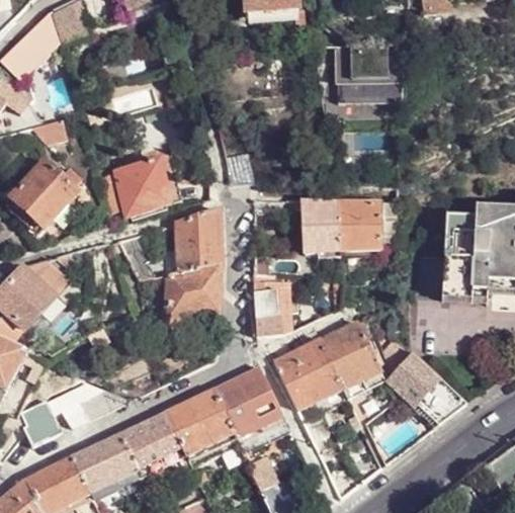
[(66,0),(51,7),(61,40),(61,43),(92,33),(82,0),(66,0)]
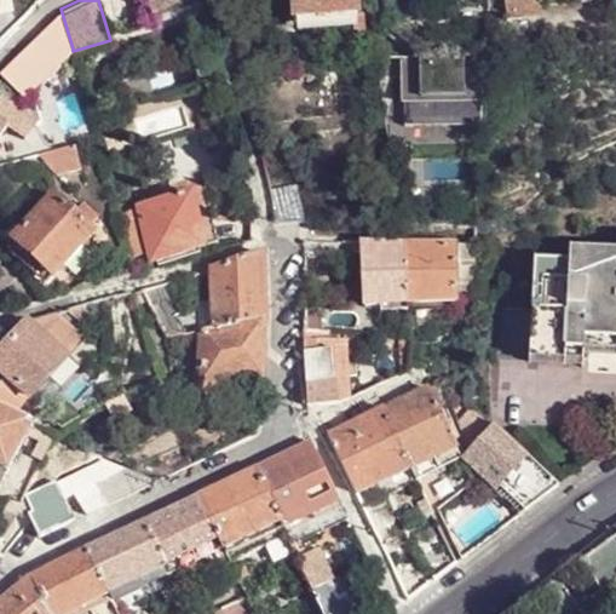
[(293,0),(295,18),(298,18),(356,13),(355,0),(293,0)]
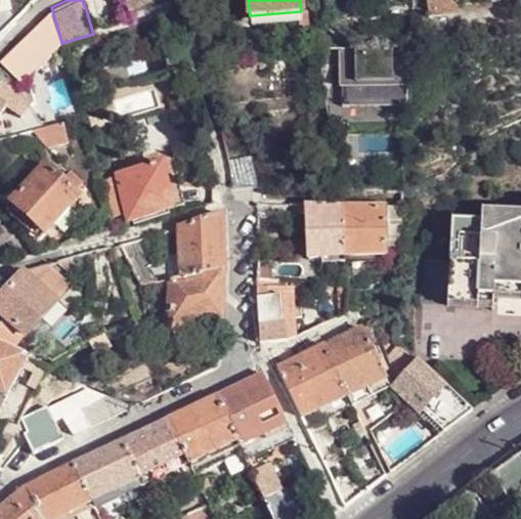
[(423,0),(425,16),(456,12),(452,0),(423,0)]
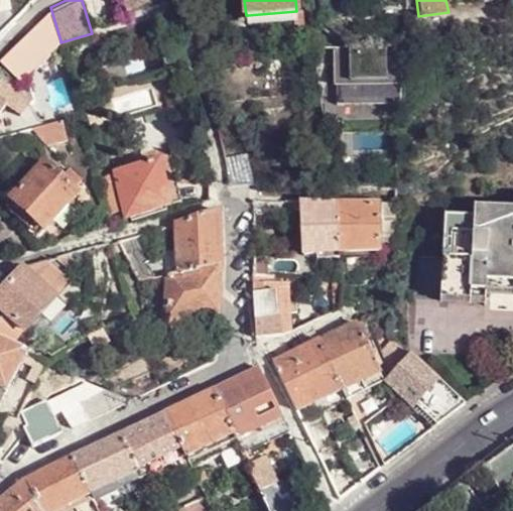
[(50,7),(0,56),(0,60),(21,83),(60,40),(50,7)]
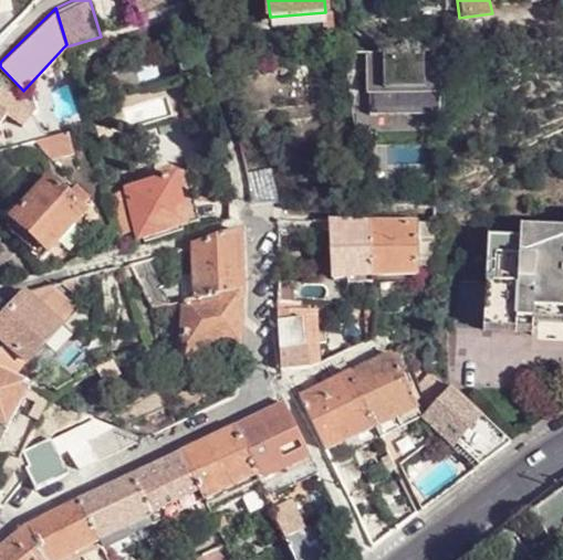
[(325,12),(272,17),(273,32),(323,28),(324,34),(334,33),(333,11),(325,12)]
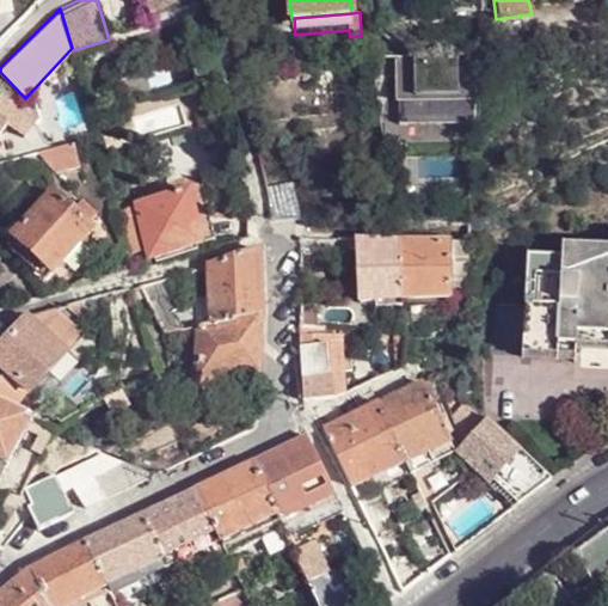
[(478,49),(370,51),(372,69),(404,71),(400,136),(458,141),(458,157),(470,158),(478,49)]
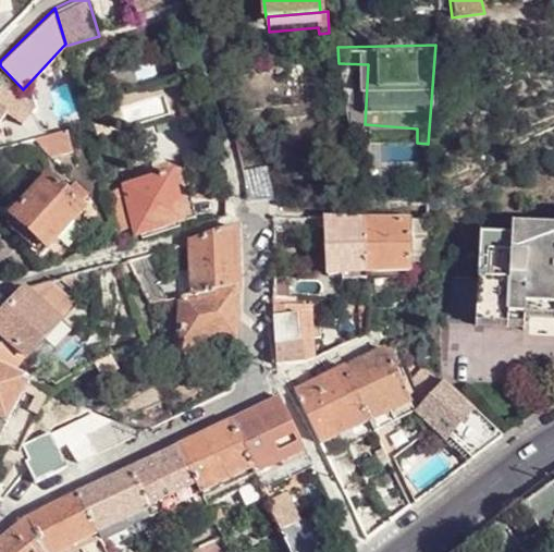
[(0,117),(5,109),(22,120),(33,105),(0,82),(1,81),(0,80),(0,117)]
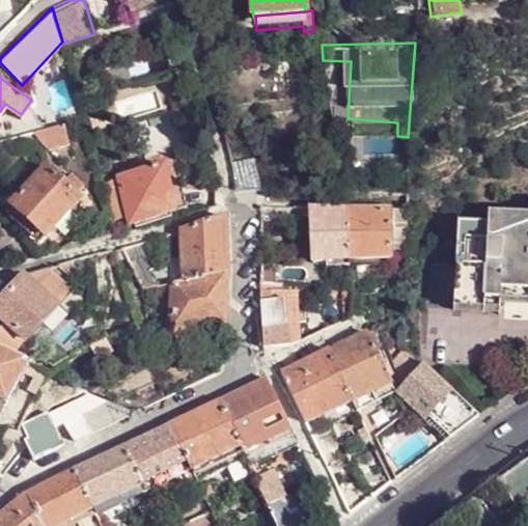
[(87,93),(78,97),(80,106),(89,104),(87,93)]
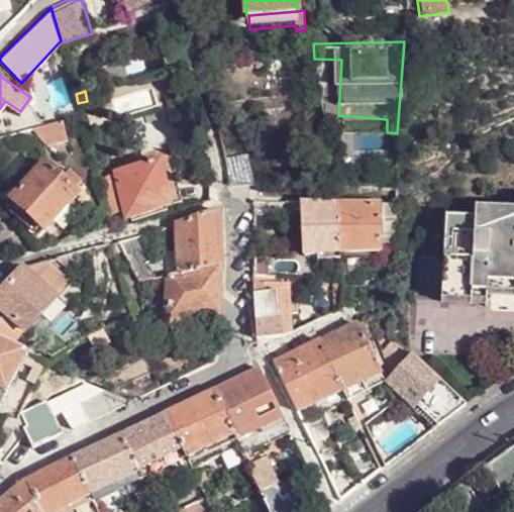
[(5,101),(0,108),(0,126),(32,120),(20,111),(5,101)]
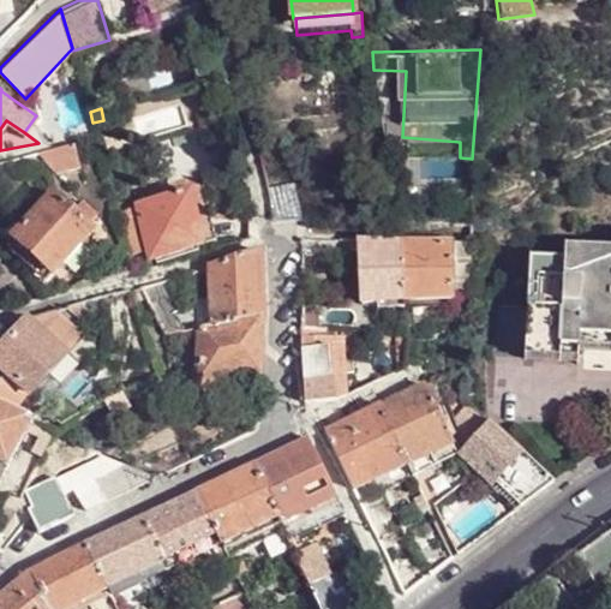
[(73,141),(39,149),(48,163),(78,155),(73,141)]
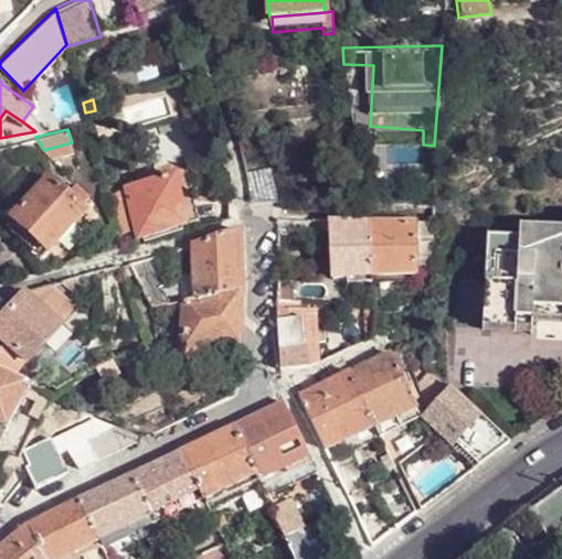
[(271,163),(244,167),(251,197),(276,196),(271,163)]
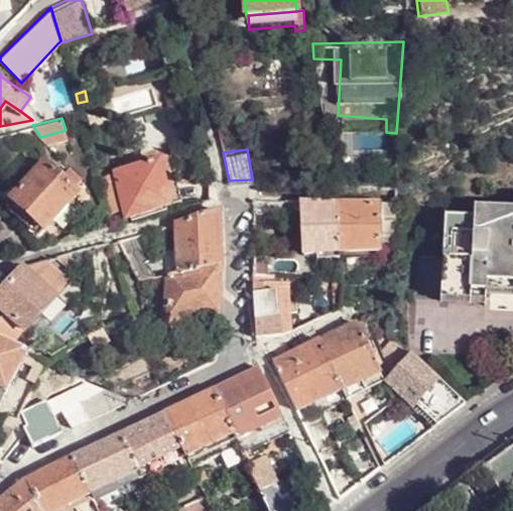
[(158,155),(114,167),(125,213),(169,200),(158,155)]
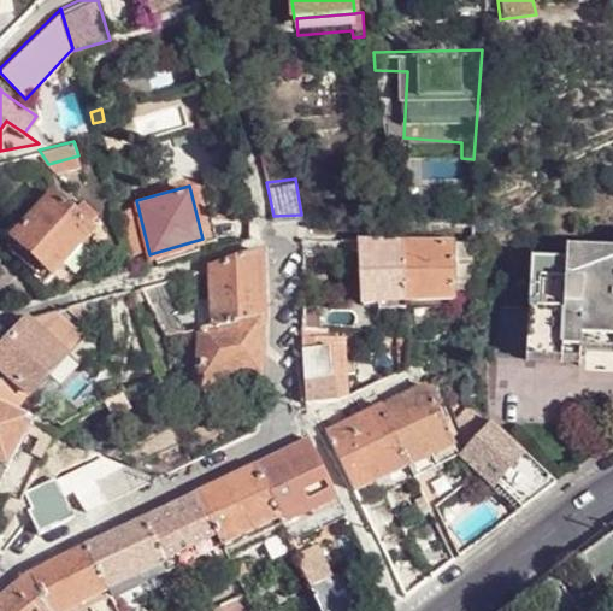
[(52,269),(92,228),(87,222),(71,207),(54,191),(13,231),(52,269)]
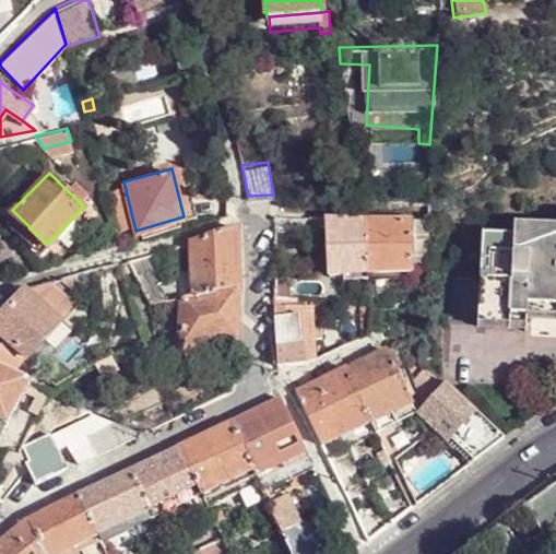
[(72,179),(64,188),(79,201),(86,193),(72,179)]
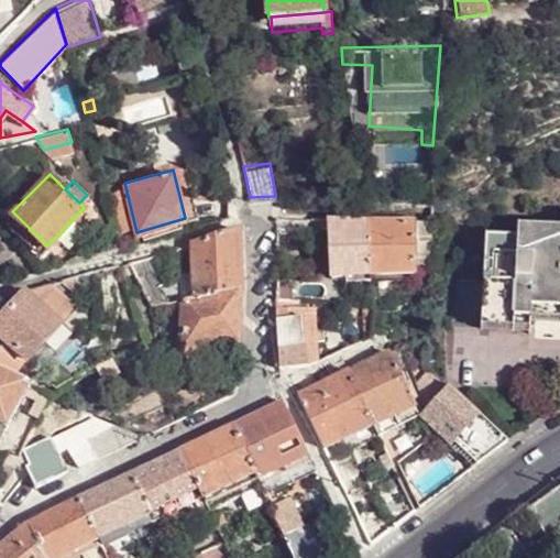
[(12,211),(1,222),(37,256),(47,245),(12,211)]
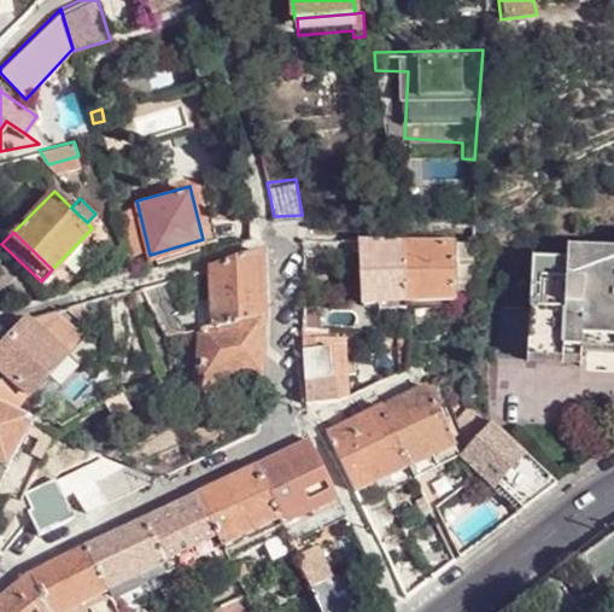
[(401,238),(361,237),(364,299),(403,298),(401,238)]
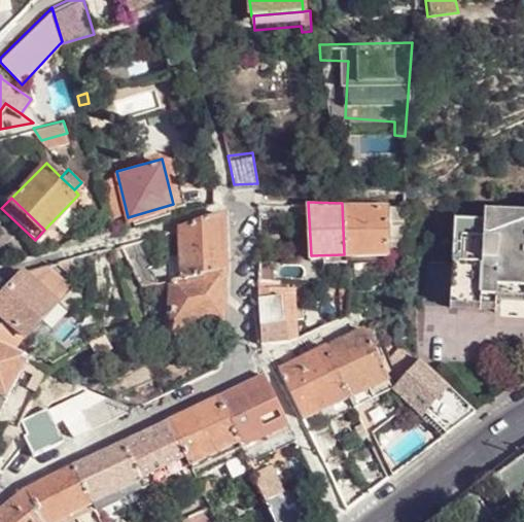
[(388,204),(342,203),(344,254),(388,254),(388,224),(388,204)]
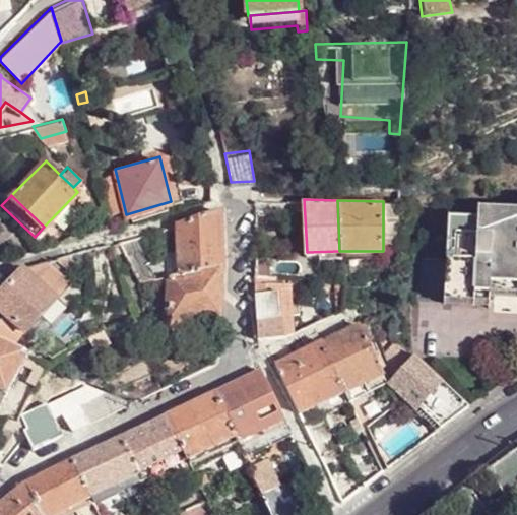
[(396,201),(383,201),(383,221),(395,222),(396,201)]
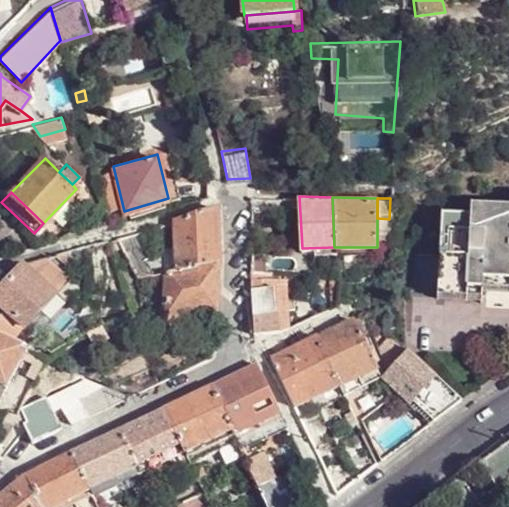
[(508,203),(471,201),(470,211),(440,209),(439,249),(408,248),(405,287),(480,292),(481,287),(482,277),(508,278),(508,203)]
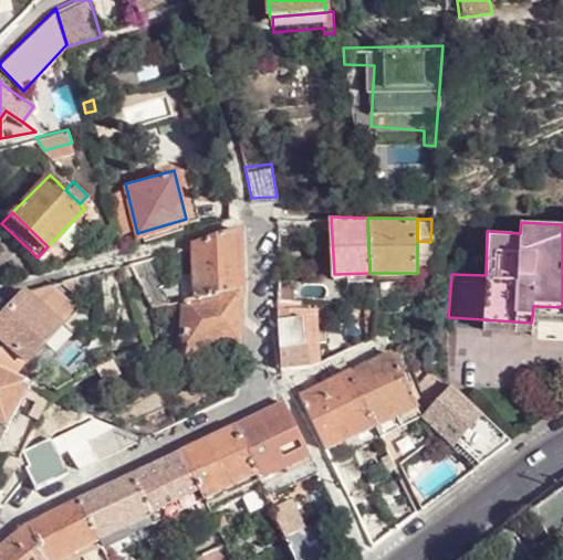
[(239,225),(191,240),(194,294),(241,285),(240,253),(239,225)]
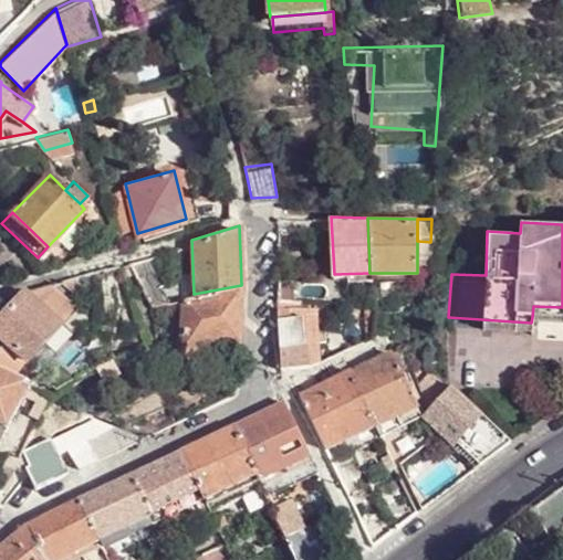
[(145,253),(129,257),(154,300),(167,298),(145,253)]
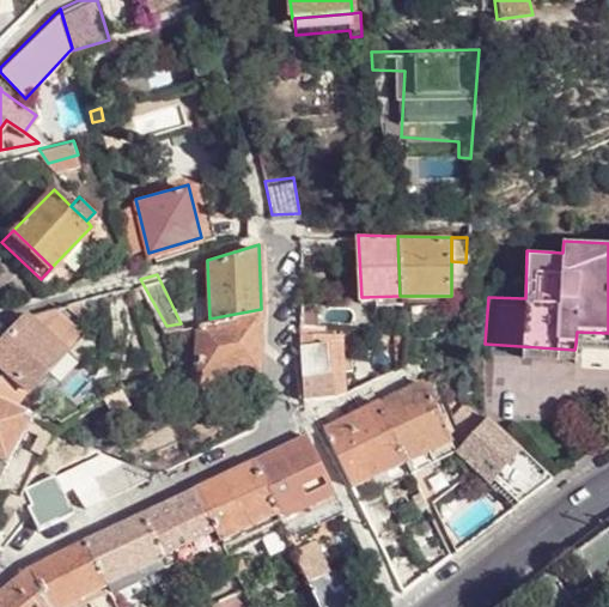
[(52,304),(25,311),(66,347),(67,348),(81,332),(52,304)]
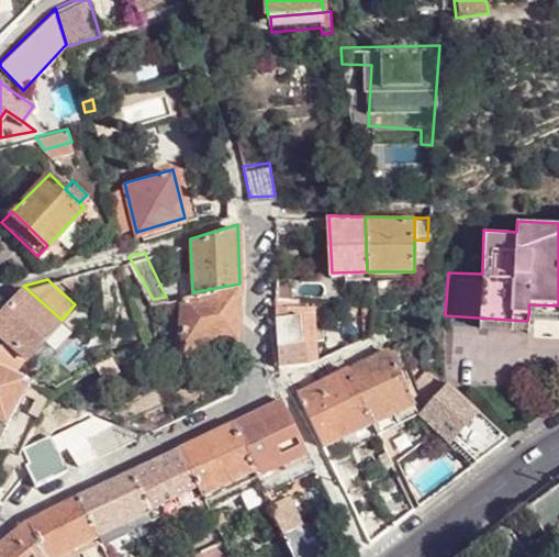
[(178,346),(183,346),(236,336),(239,283),(192,292),(181,293),(178,346)]
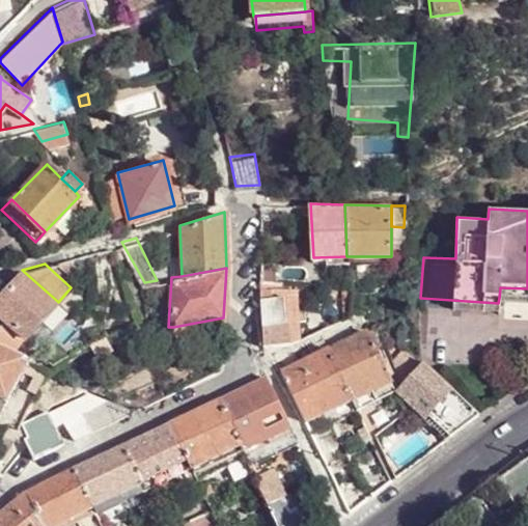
[(4,291),(0,296),(0,314),(25,337),(26,337),(57,301),(22,270),(4,291)]
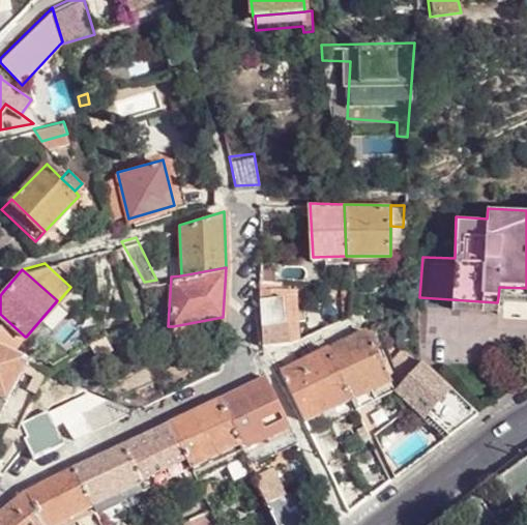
[(294,294),(295,301),(317,290),(318,283),(293,282),(294,294)]
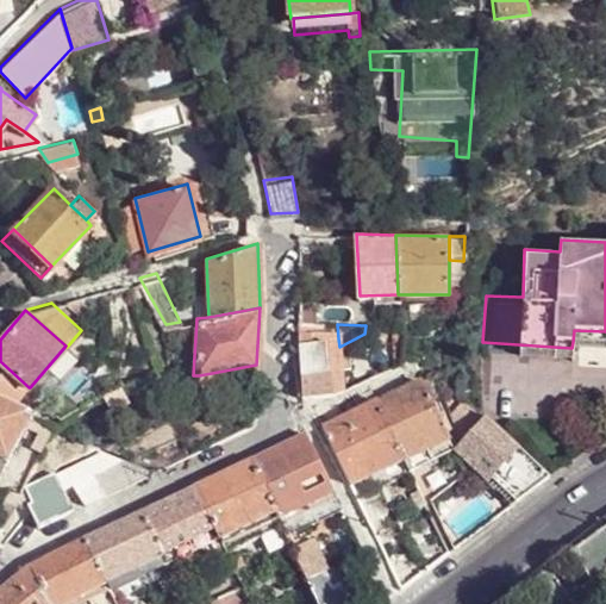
[(605,331),(574,330),(573,342),(605,343),(605,331)]
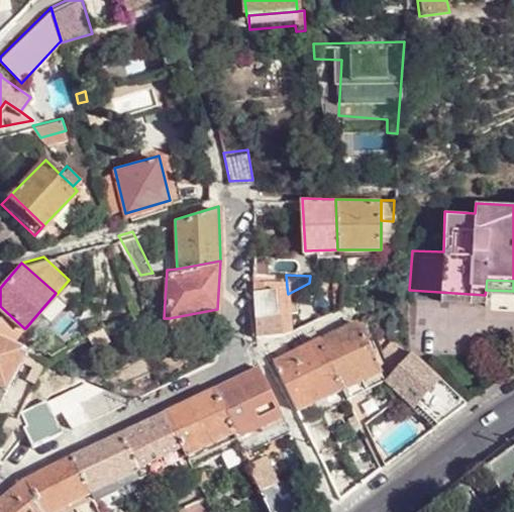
[(282,287),(253,290),(255,336),(280,334),(277,293),(282,292),(282,287)]
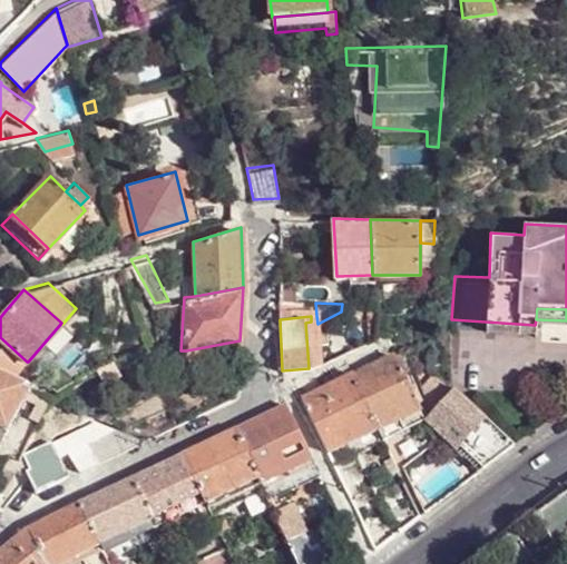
[(311,322),(305,323),(309,368),(321,363),(318,324),(316,316),(311,316),(311,322)]
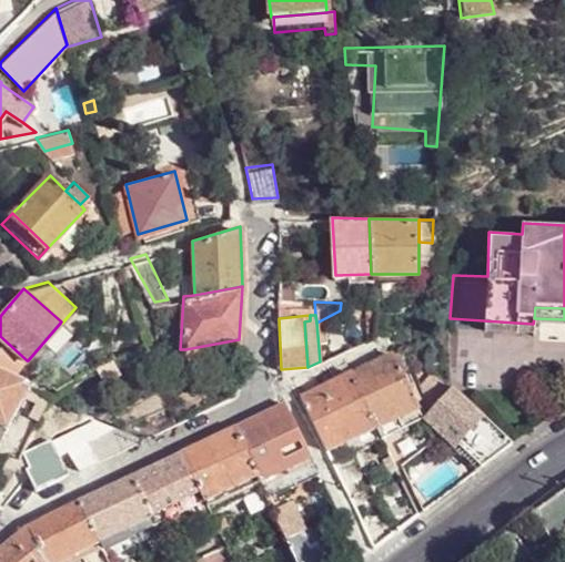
[(533,324),(450,318),(451,325),(533,329),(533,324)]
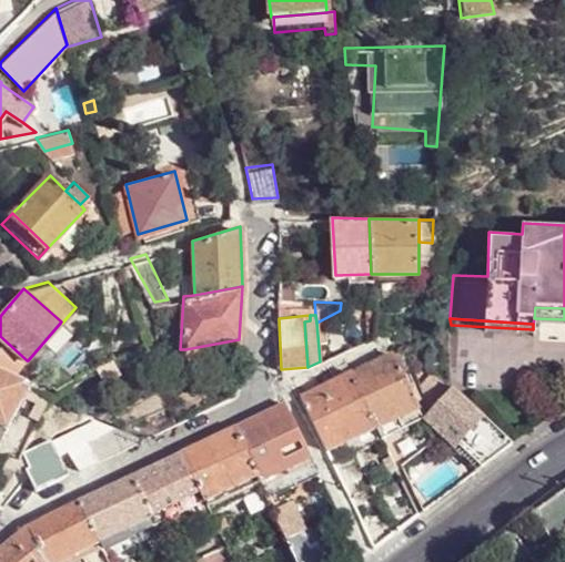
[(61,322),(28,360),(39,370),(72,333),(62,323),(61,322)]
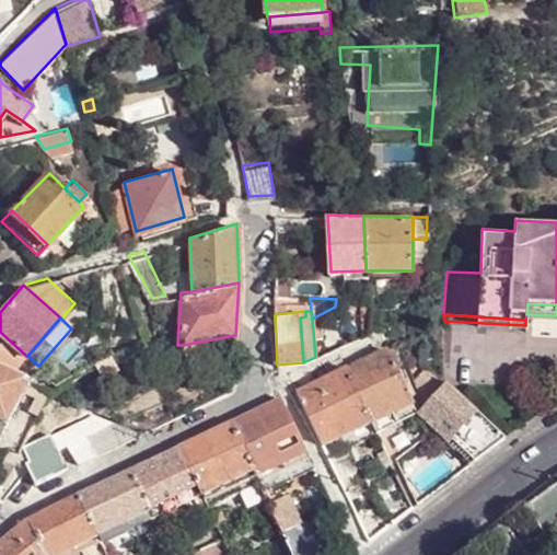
[(0,365),(12,371),(26,356),(0,332),(0,365)]
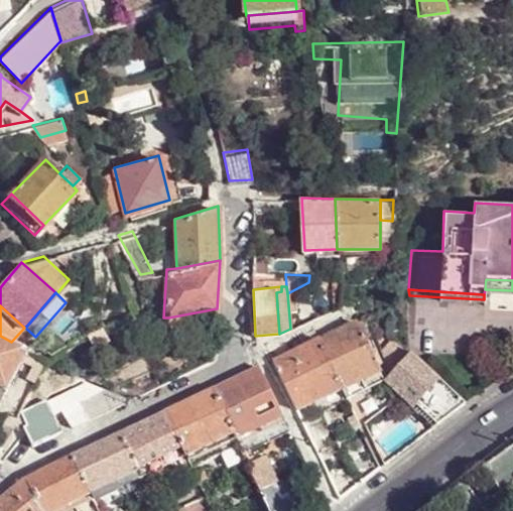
[(217,308),(168,317),(169,328),(216,317),(217,308)]
